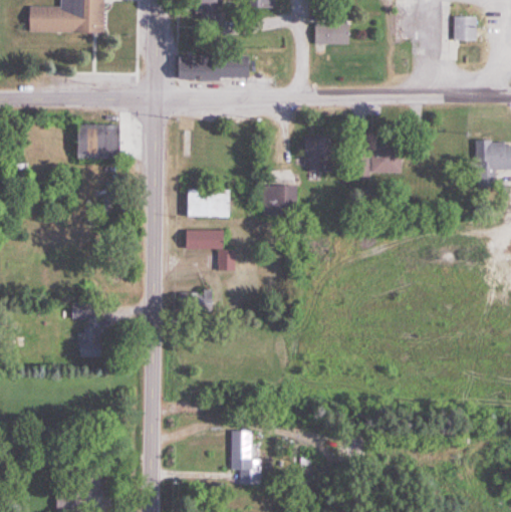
[(61,0),(61,6),(29,6),(29,31),(103,32),(102,0),(61,0)]
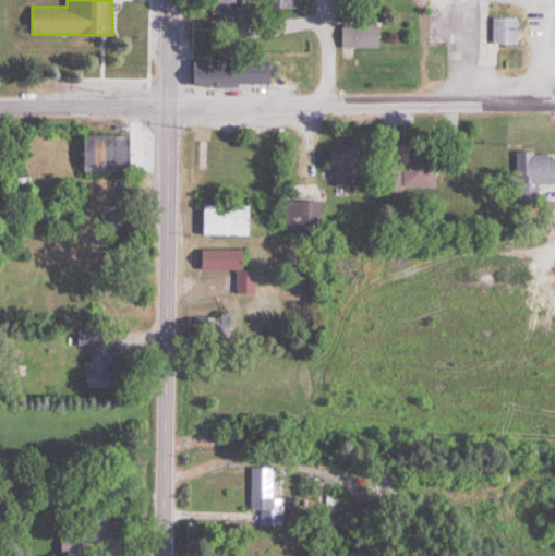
[(213,0),(214,22),(244,22),(244,0),(213,0)]
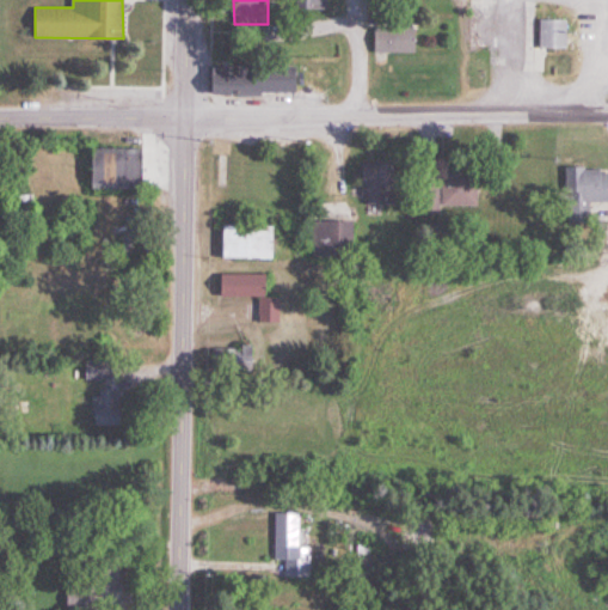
[(569,19),(540,19),(540,48),(569,48),(569,19)]
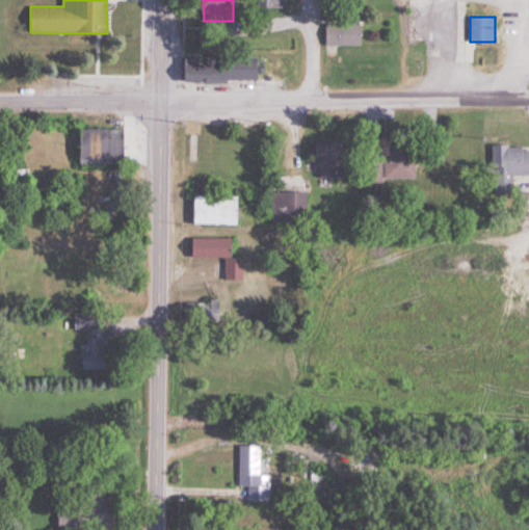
[(363,24),(326,24),(326,45),(363,45),(363,24)]
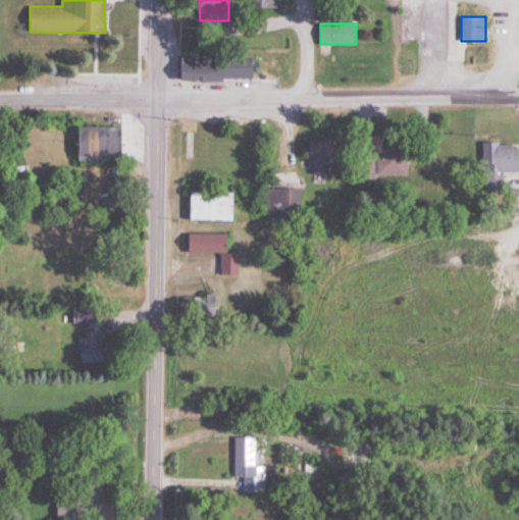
[(252,79),(251,55),(179,55),(179,80),(252,79)]
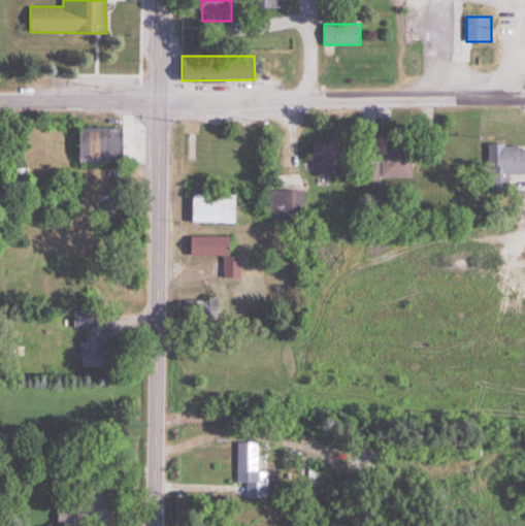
[(78,127),(78,161),(121,161),(121,127),(78,127)]
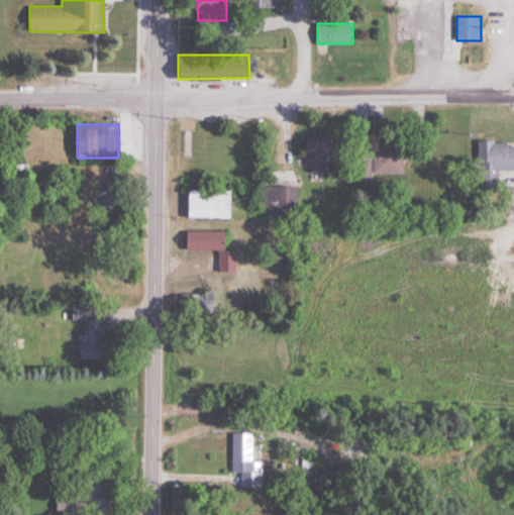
[(328,137),(307,137),(307,173),(328,173),(328,137)]
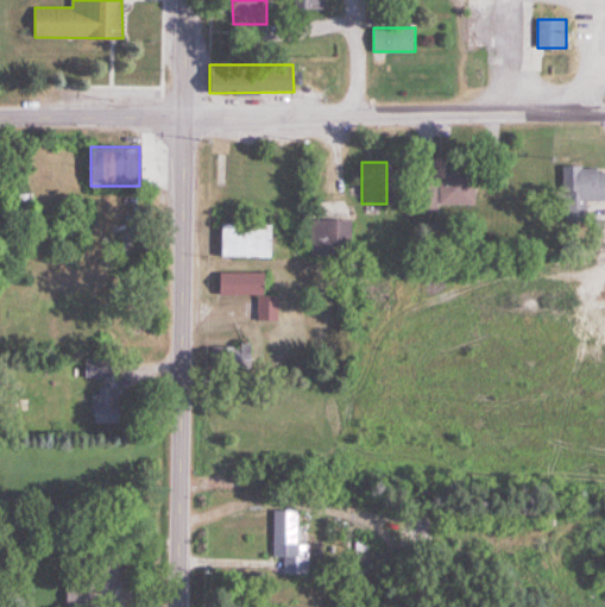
[(604,167),(566,166),(565,214),(588,216),(588,201),(604,201),(604,167)]
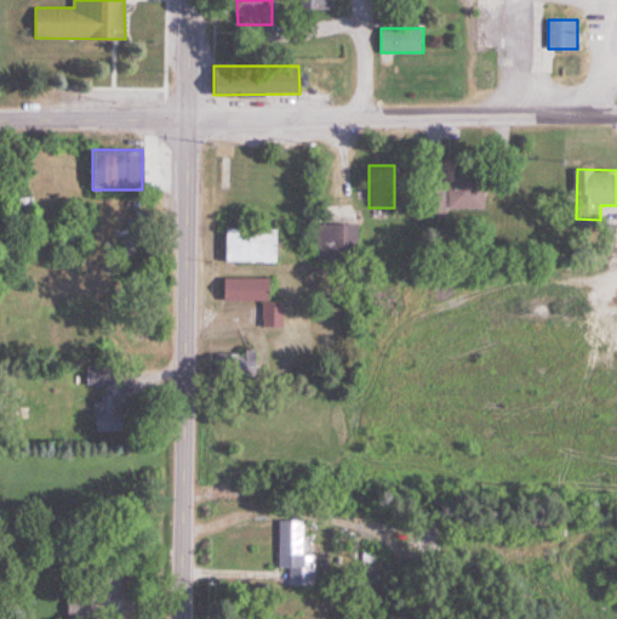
[(485,211),(485,177),(449,177),(449,186),(423,185),(422,210),(485,211)]
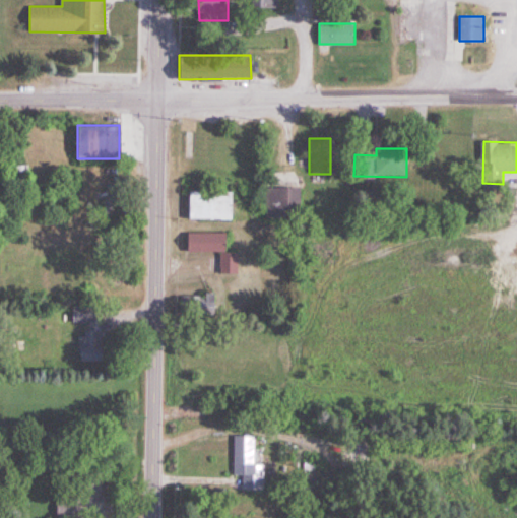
[(302,188),(268,188),(268,220),(302,220),(302,188)]
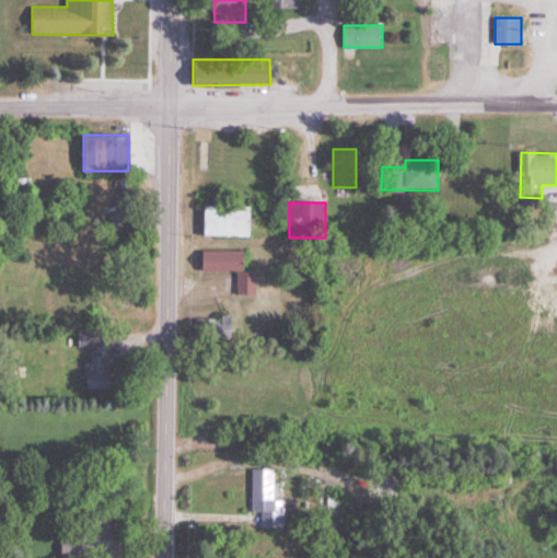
[(204,236),(252,236),(252,206),(204,206),(204,236)]
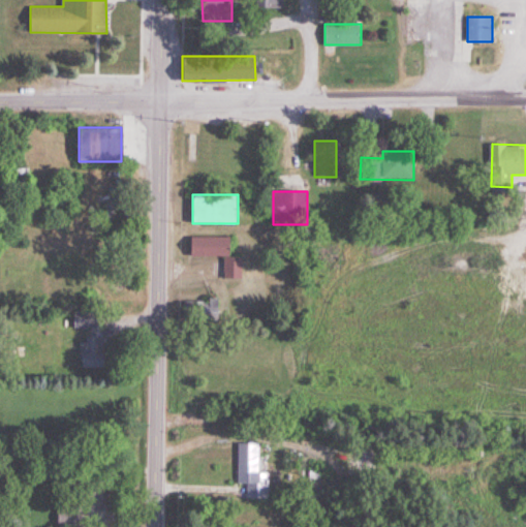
[(225,256),(225,279),(243,279),(244,256),(230,256),(230,237),(190,237),(190,256),(225,256)]
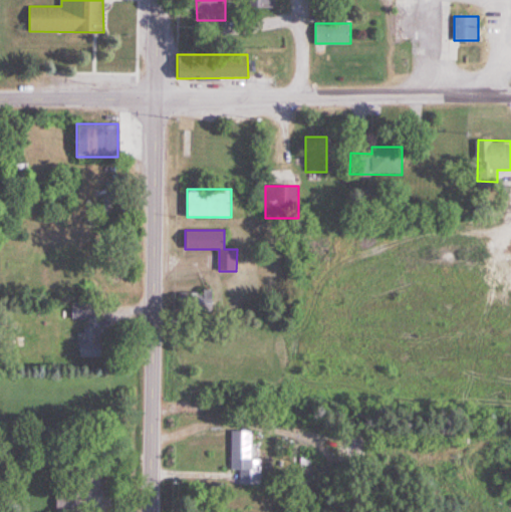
[(214,312),(214,291),(181,291),(181,312),(214,312)]
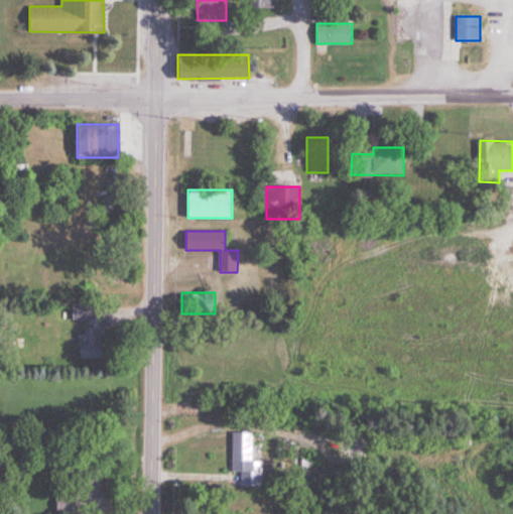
[(79,329),(79,358),(104,358),(104,329),(79,329)]
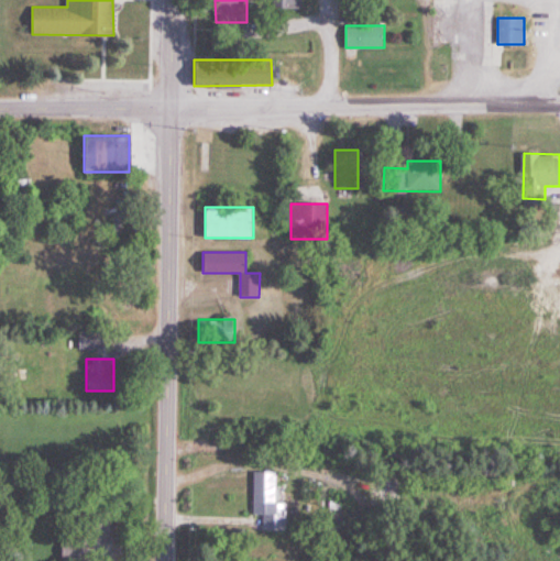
[(255,470),(255,527),(280,527),(278,470),(255,470)]
